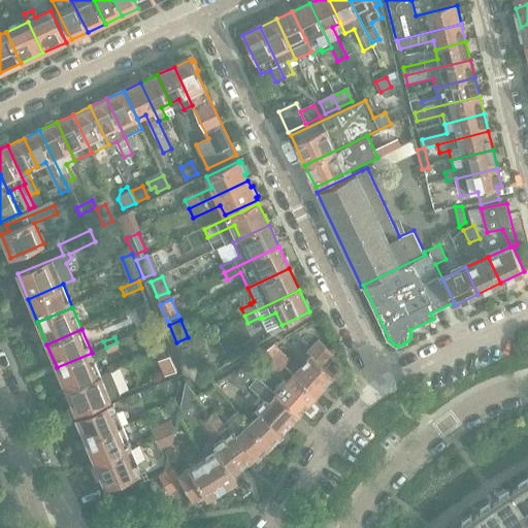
[(310,356),(293,374),(316,396),(334,375),(323,364),(332,354),(318,340),(307,353),(310,356)]
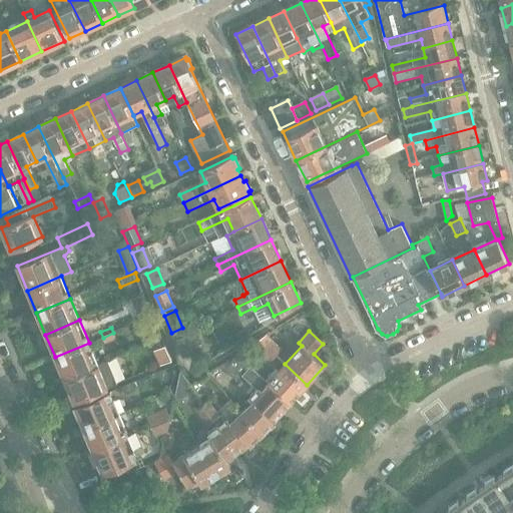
[(113,333),(103,338),(105,344),(116,339),(113,333)]
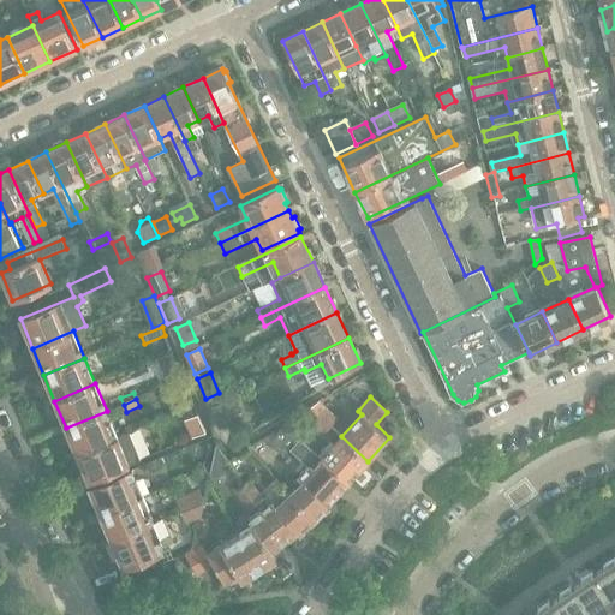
[(221,399),(208,405),(218,429),(231,424),(221,399)]
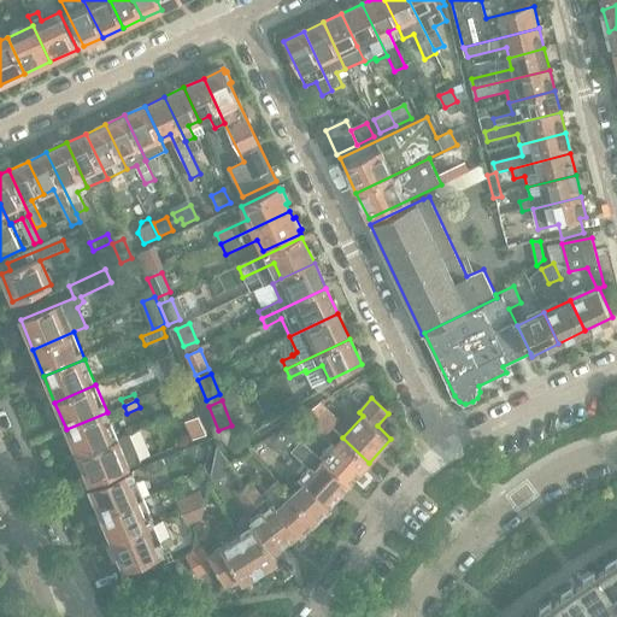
[(339,421),(321,404),(311,410),(319,417),(331,428),(339,421)]
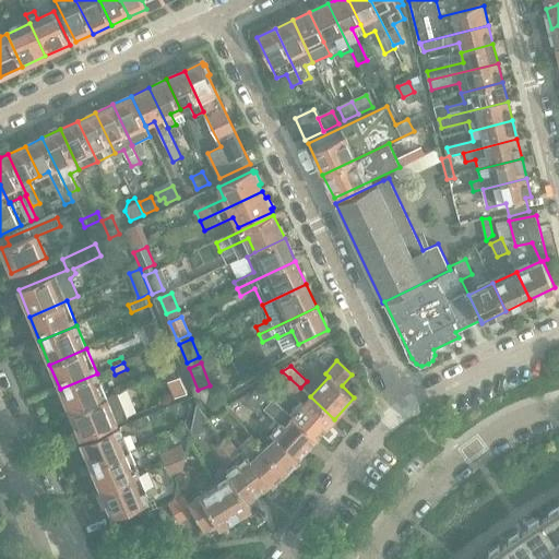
[(60,389),(70,413),(107,397),(97,373),(60,389)]
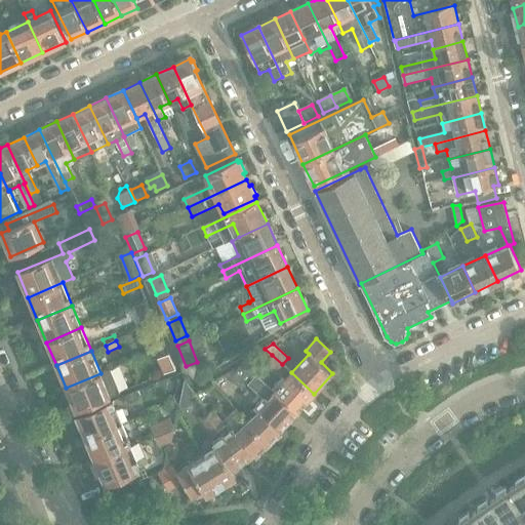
[(175,369),(169,354),(157,358),(164,373),(175,369)]
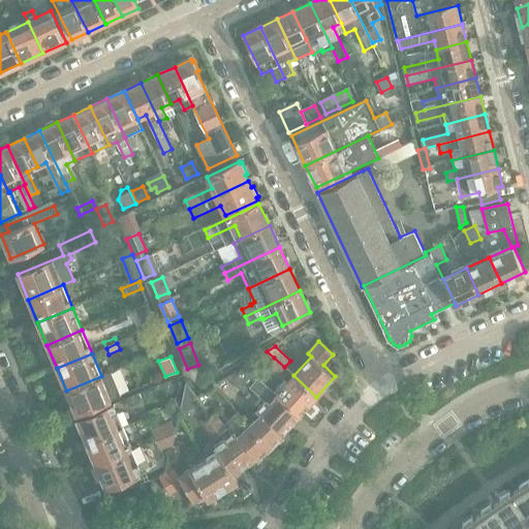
[(278,374),(284,367),(274,358),(268,364),(278,374)]
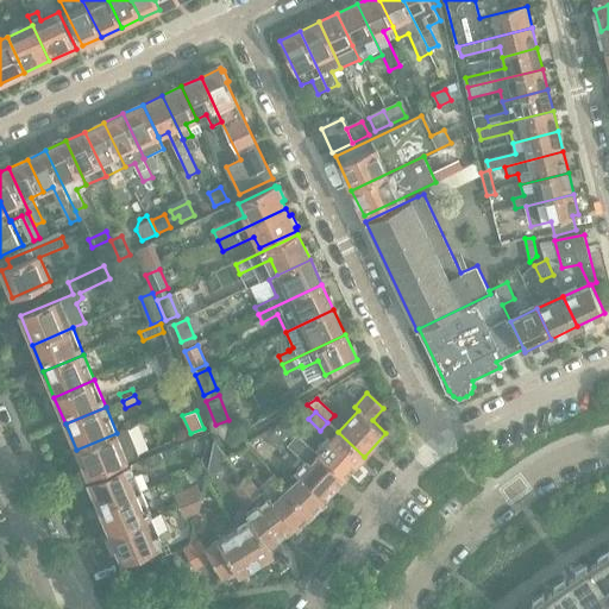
[(282,453),(287,447),(297,435),(282,421),(267,439),(282,453)]
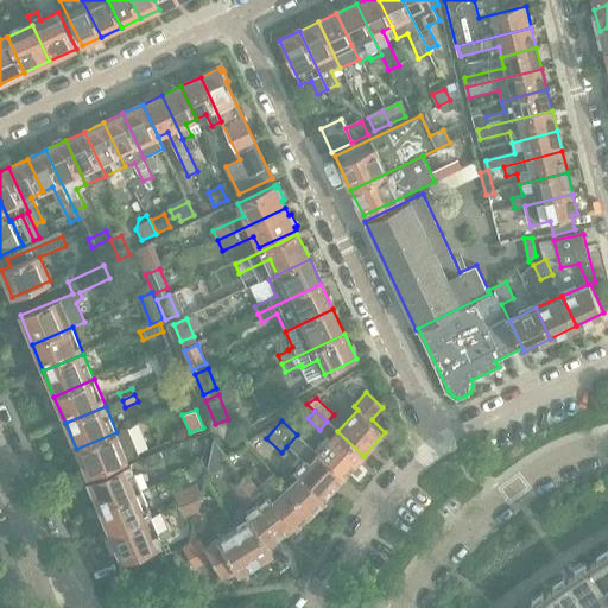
[(116,432),(76,449),(88,476),(139,455),(127,428),(116,432)]
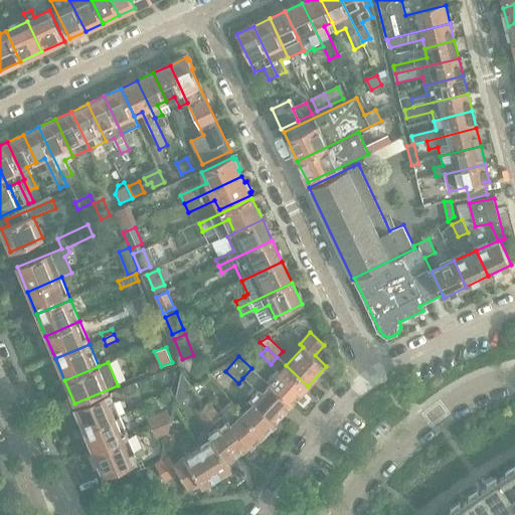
[(291,404),(308,386),(286,365),(279,372),(276,369),(266,381),(291,404)]
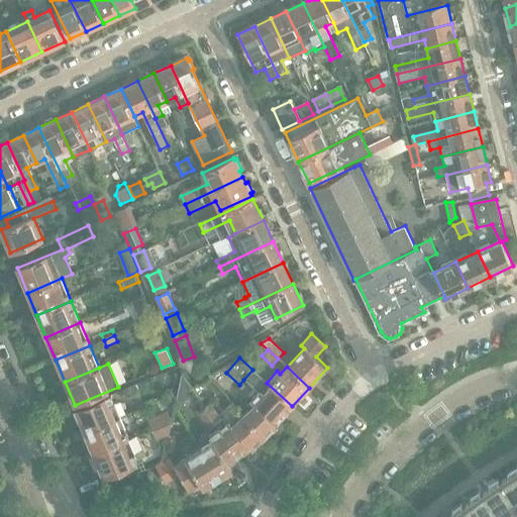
[(254,405),(243,415),(265,438),(277,427),(276,425),(285,415),(292,406),(267,383),(252,370),(243,380),(259,393),(251,401),(254,405)]
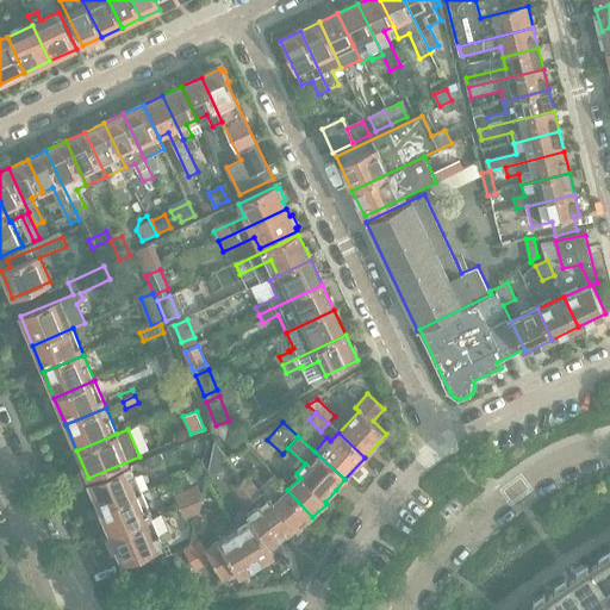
[(160,462),(156,454),(144,460),(148,467),(160,462)]
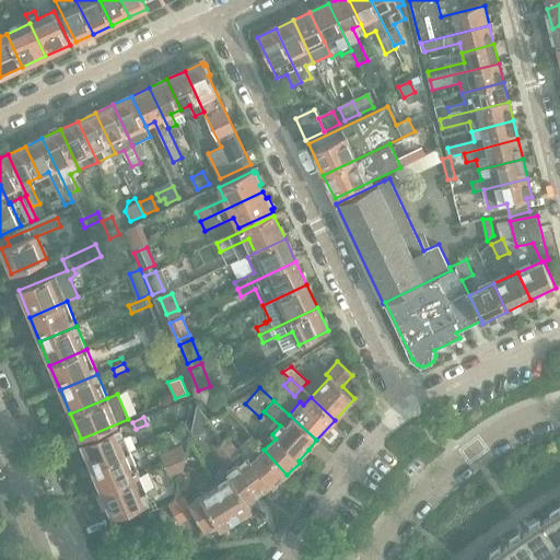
[(129,452),(129,450),(119,428),(82,443),(93,467),(129,452)]
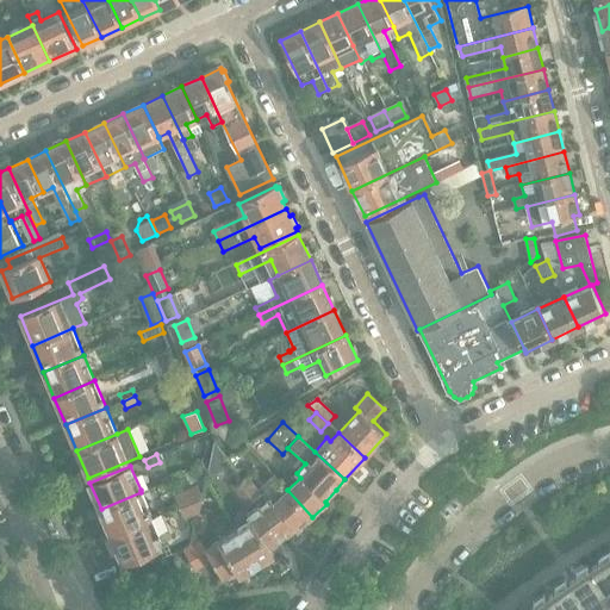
[(248,477),(241,483),(255,500),(262,495),(248,477)]
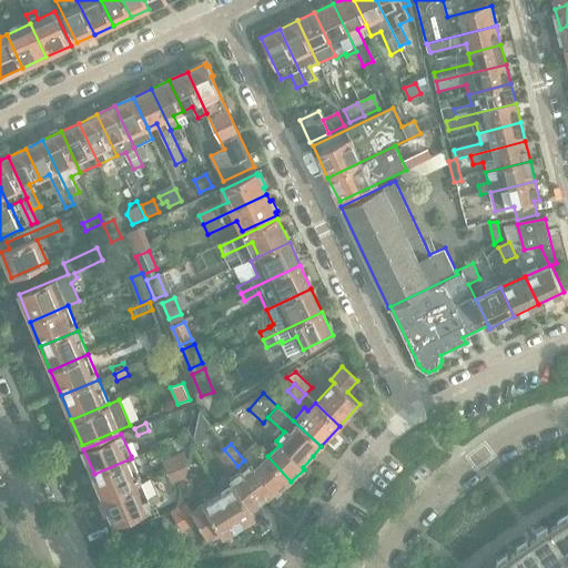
[(230,472),(237,466),(224,449),(217,455),(230,472)]
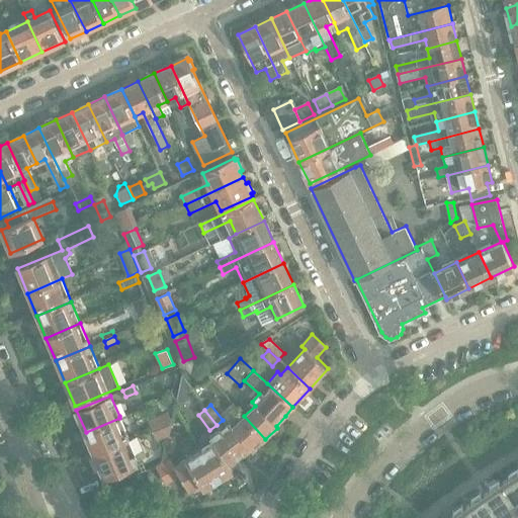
[(253,449),(265,439),(244,416),(233,426),(230,422),(220,430),(241,456),(251,448),(253,449)]
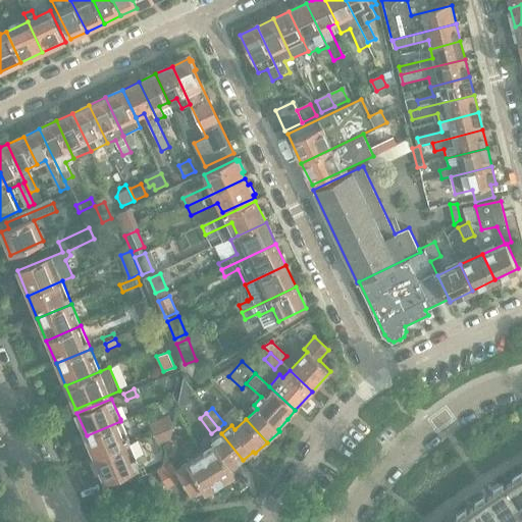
[(152,424),(156,433),(167,428),(163,420),(152,424)]
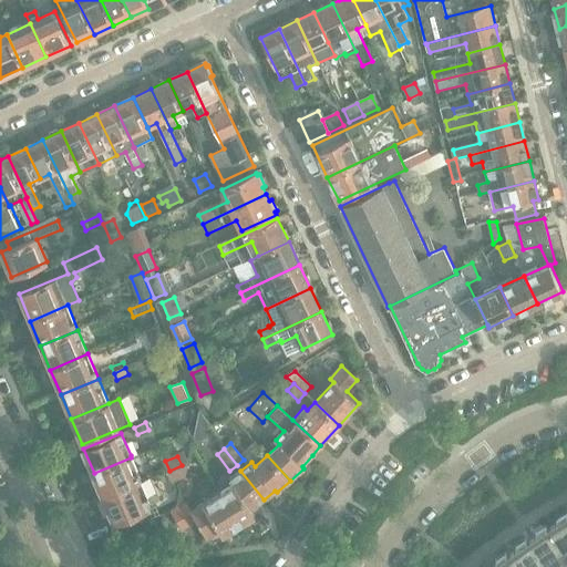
[(94,473),(104,498),(142,482),(131,457),(94,473)]
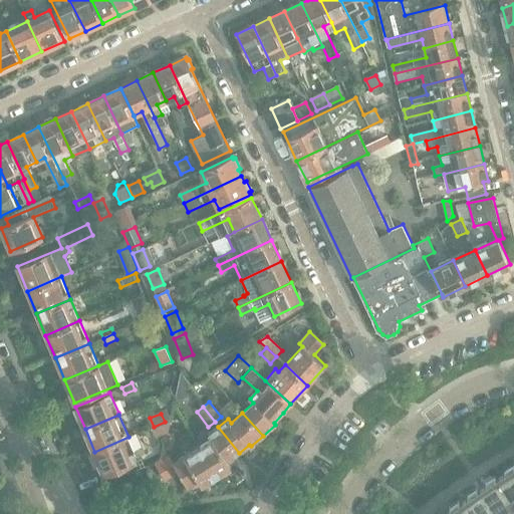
[(168,431),(165,422),(154,427),(157,436),(168,431)]
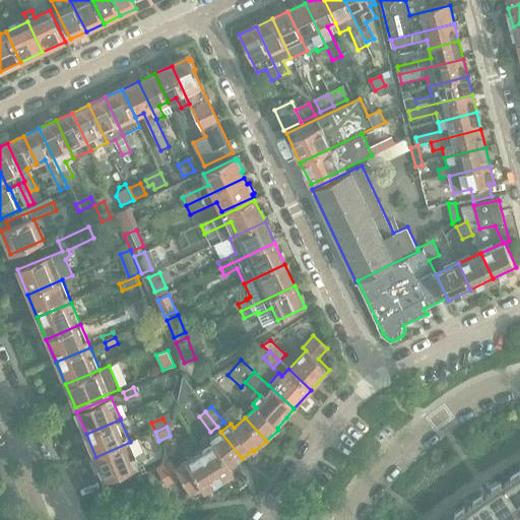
[(216,442),(202,451),(219,480),(234,471),(231,466),(242,458),(220,432),(213,438),(216,442)]
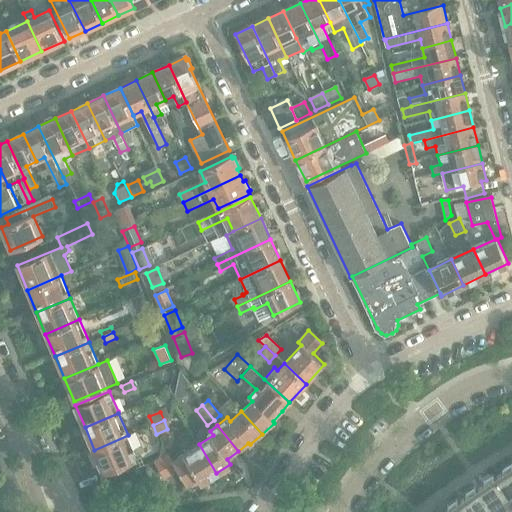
[(137,457),(128,435),(94,450),(103,472),(137,457)]
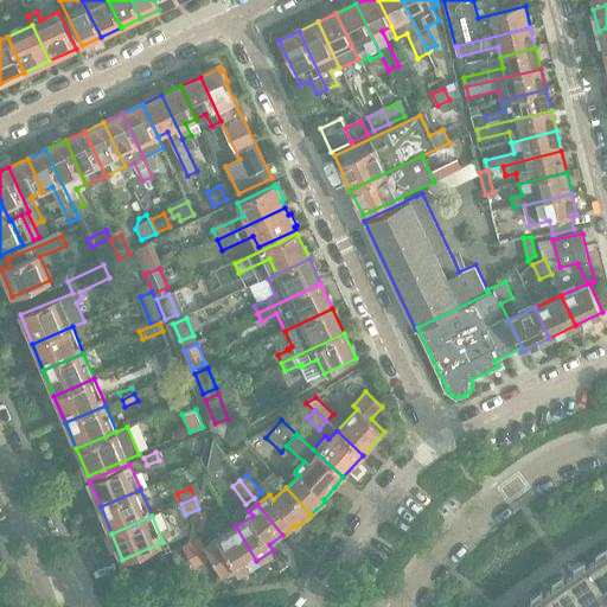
[(240,570),(256,561),(236,526),(205,545),(199,536),(183,545),(196,566),(211,556),(223,573),(235,564),(240,570)]
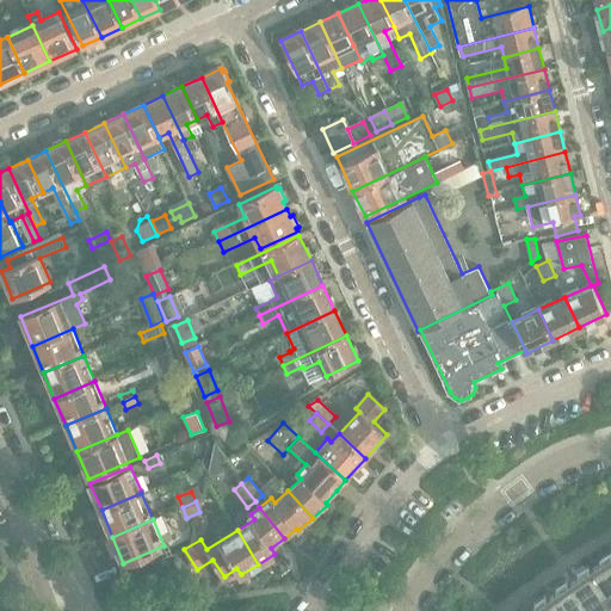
[(591,569),(610,602),(610,554),(600,560),(602,562),(591,569)]
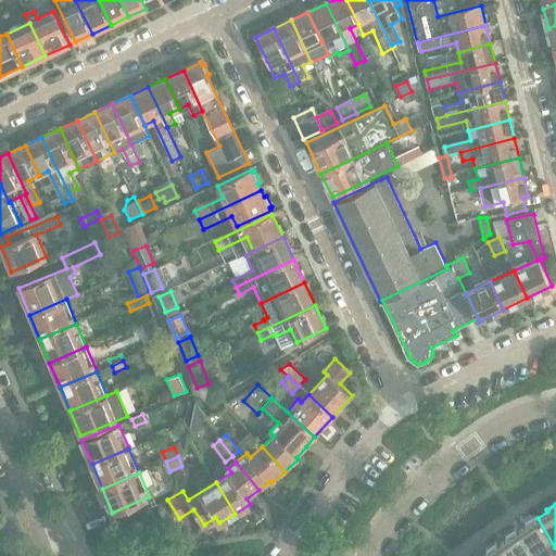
[(555,555),(555,547),(538,518),(536,518),(535,516),(526,522),(528,525),(517,531),(533,555),(555,555)]
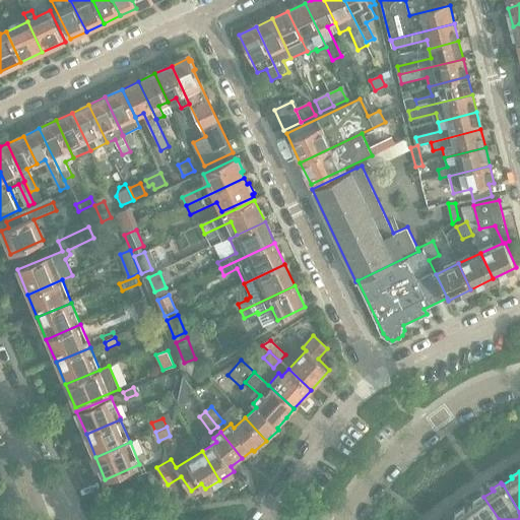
[(465,510),(472,519),(499,519),(483,497),(483,498),(482,496),(473,502),(475,503),(465,510)]
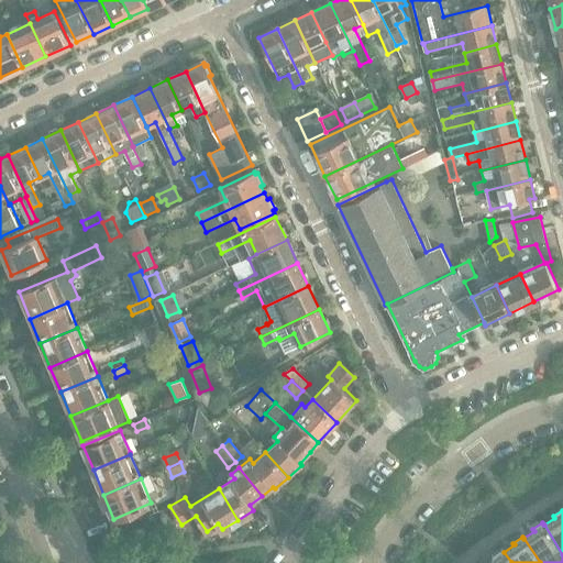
[(511,562),(504,552),(503,550),(493,556),(495,559),(488,562),(511,562)]
